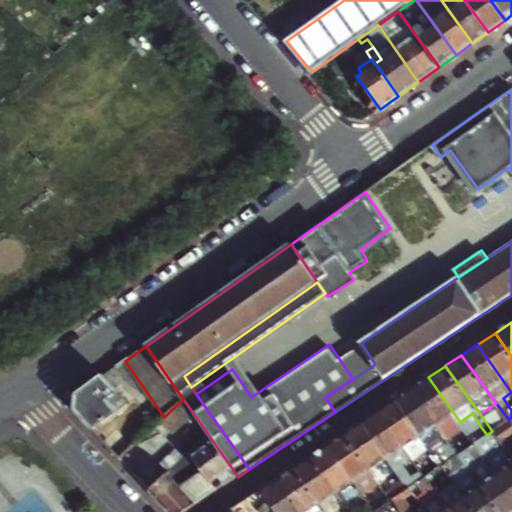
[(75,411),(94,431),(131,404),(104,376),(76,395),(75,411)]
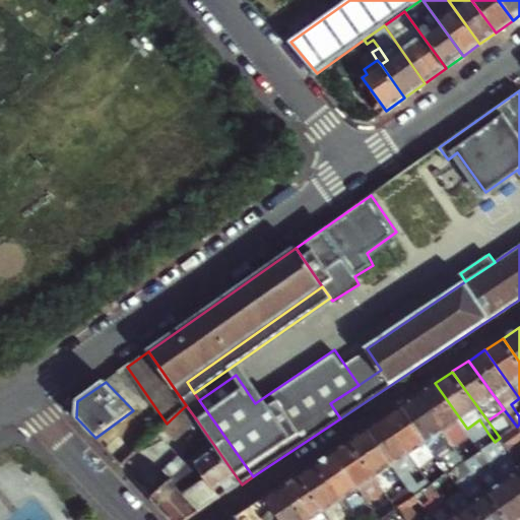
[(467,429),(435,383),(417,395),(453,445),(470,433),(467,429)]
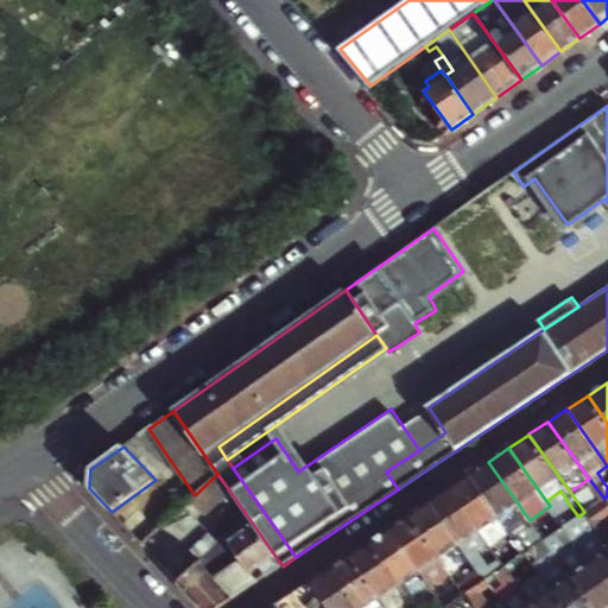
[(468,475),(511,533),(521,549),(526,545),(524,542),(519,534),(533,525),(530,520),(488,462),(468,475)]
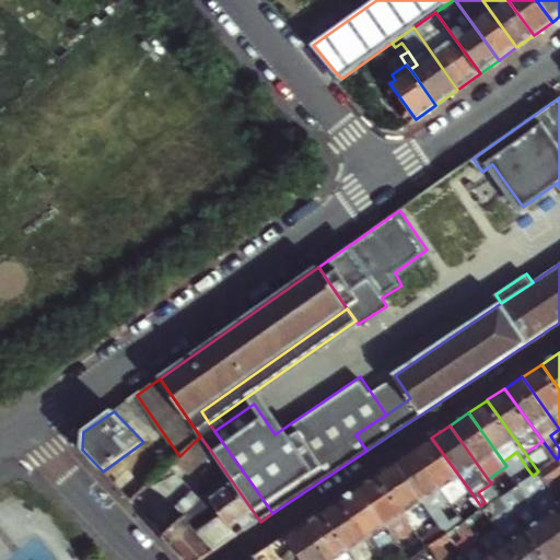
[(200,436),(179,456),(175,461),(189,474),(212,453),(200,436)]
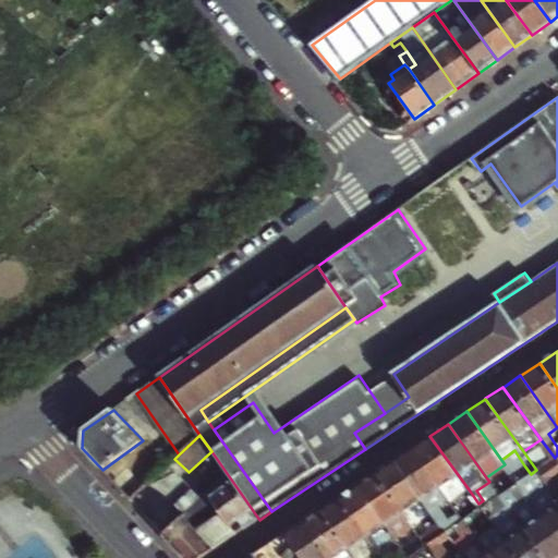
[(457,498),(469,489),(429,436),(412,448),(440,487),(453,506),(460,502),(457,498)]
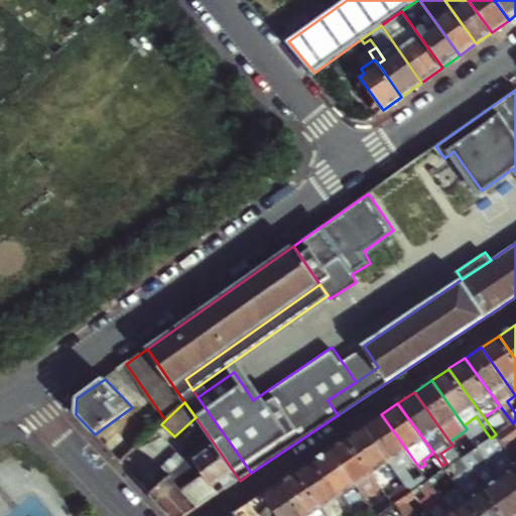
[(413,493),(423,485),(429,482),(422,472),(419,468),(411,474),(399,456),(407,450),(381,414),(364,425),(390,462),(406,484),(413,493)]
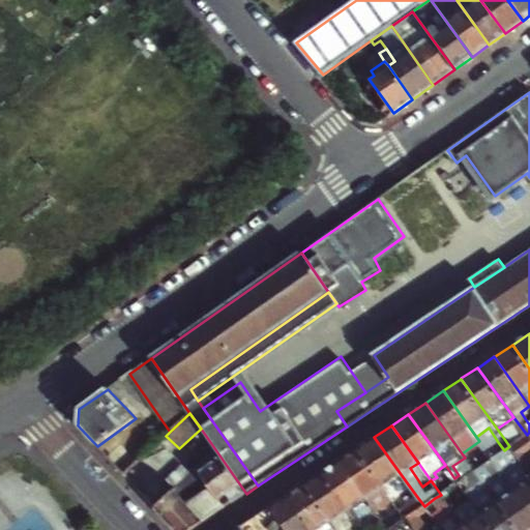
[(529,474),(529,439),(527,435),(509,446),(527,471),(529,474)]
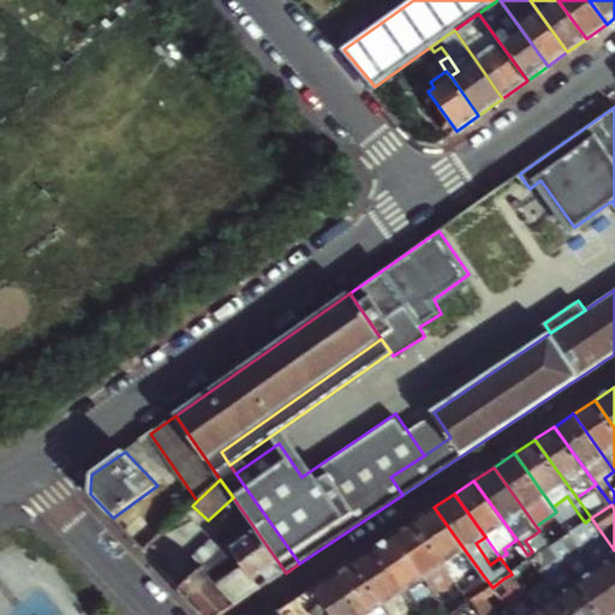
[(455,557),(465,550),(434,507),(415,520),(413,521),(472,602),(482,595),(485,592),(493,587),(484,577),(475,584),(455,557)]
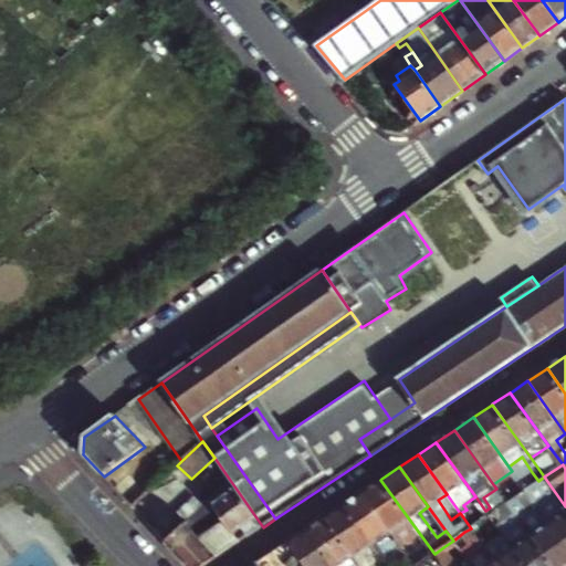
[(538,481),(532,472),(520,481),(525,490),(538,481)]
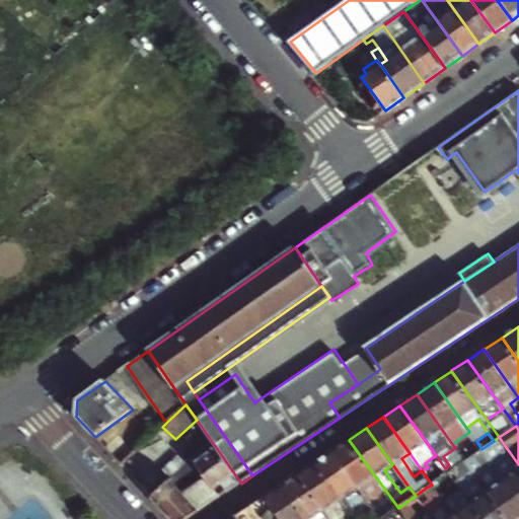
[(494,441),(482,449),(494,465),(500,473),(516,461),(499,437),(494,441)]
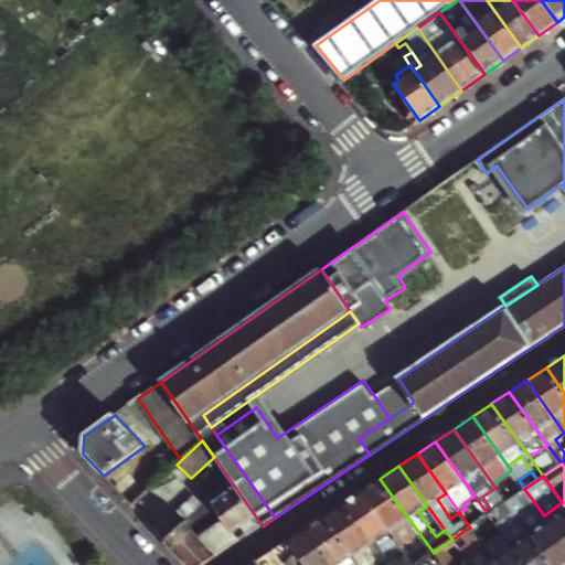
[(380,479),(362,491),(391,531),(400,524),(418,551),(409,557),(416,564),(426,558),(434,553),(380,479)]
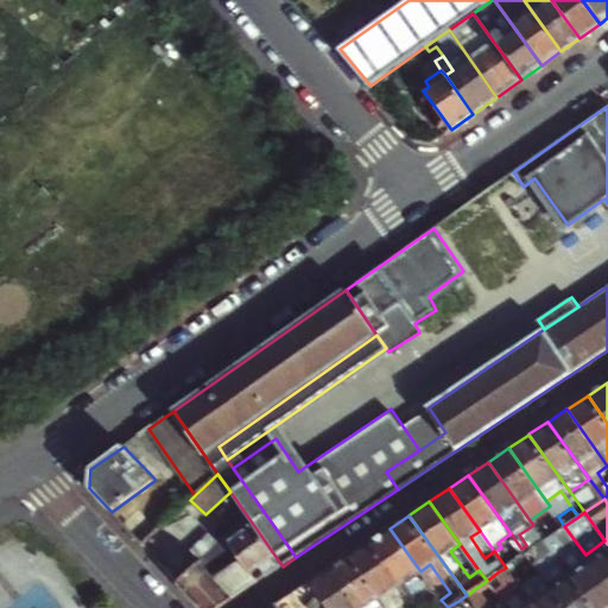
[(247,548),(260,565),(267,576),(283,567),(249,519),(229,538),(232,542),(235,540),(242,550),(247,548)]
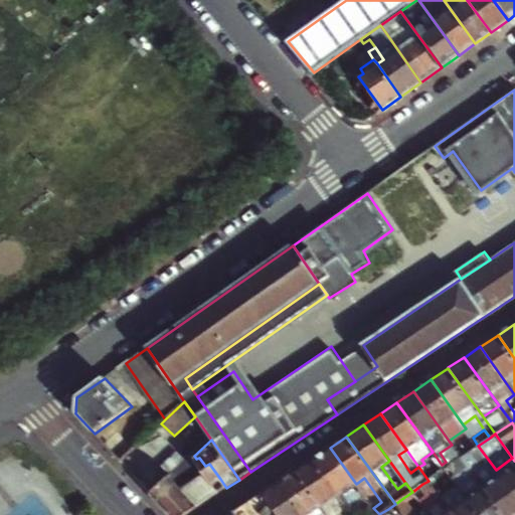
[(330,448),(313,459),(348,508),(360,500),(370,514),(378,514),(379,514),(373,508),(356,484),(330,448)]
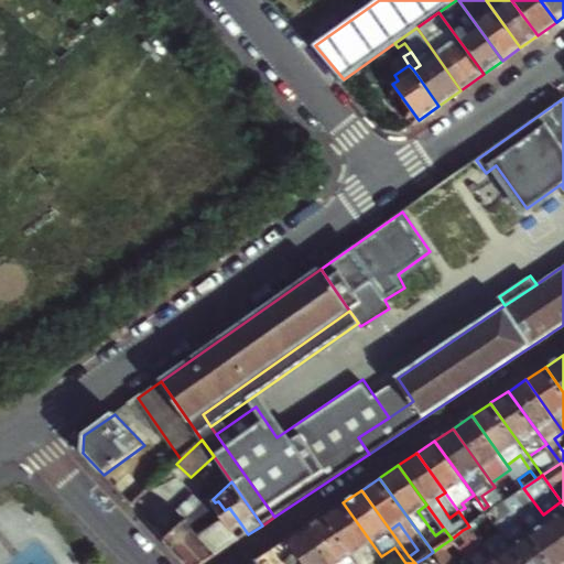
[(523,499),(519,491),(506,501),(510,508),(523,499)]
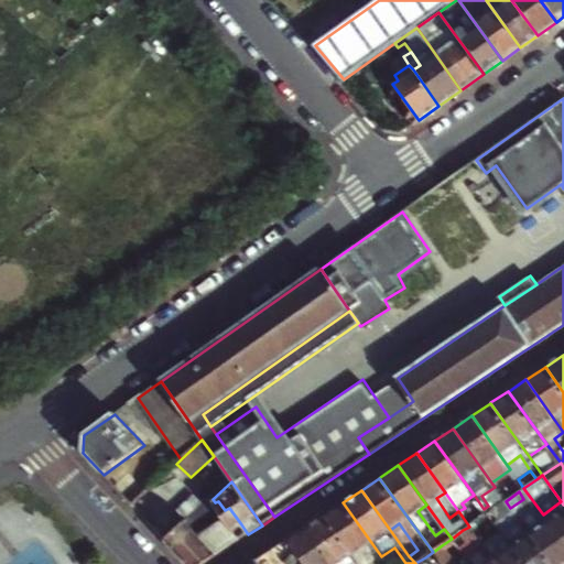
[(499,494),(486,502),(488,506),(484,509),(487,513),(491,510),(506,501),(499,494)]
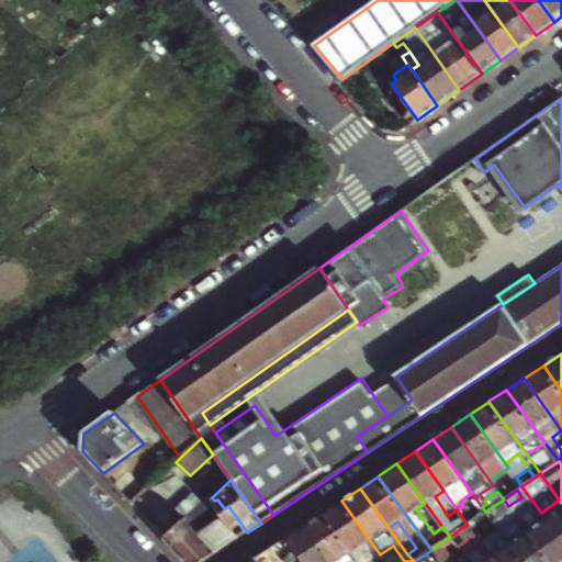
[(188,520),(205,503),(198,494),(180,512),(188,520)]
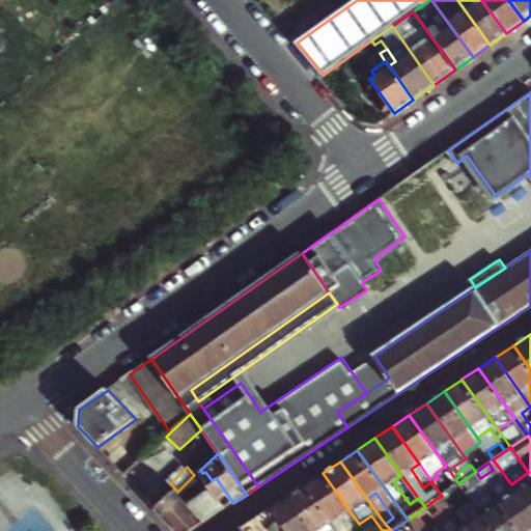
[(176,530),(192,530),(225,508),(220,499),(227,494),(216,478),(212,480),(205,472),(202,473),(200,470),(194,475),(177,492),(158,510),(176,530)]
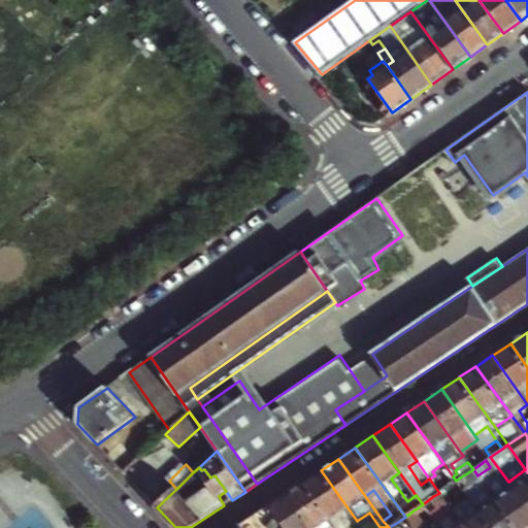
[(469,490),(482,481),(477,475),(473,469),(460,477),(469,490)]
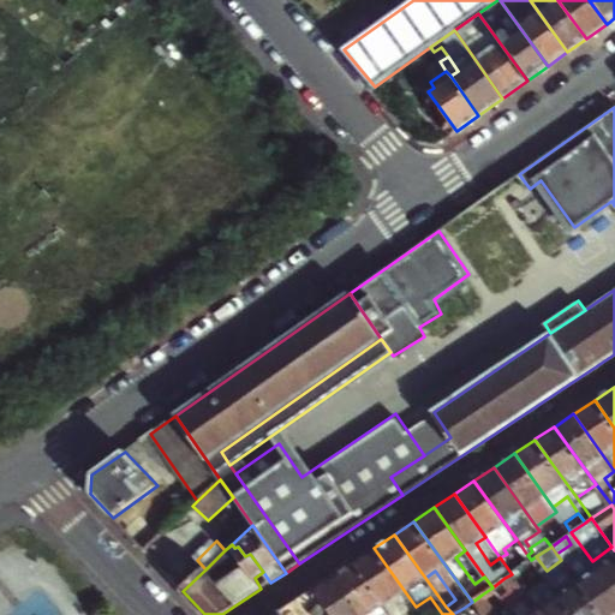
[(402,614),(416,607),(374,548),(354,562),(353,562),(392,614),(402,614)]
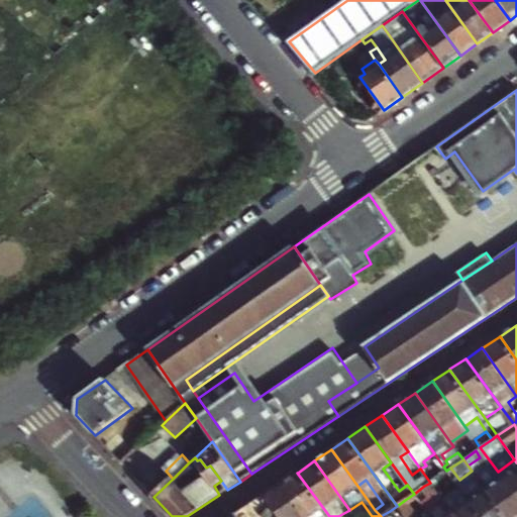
[(516,516),(516,498),(503,479),(498,472),(492,463),(476,476),(478,479),(505,516),(516,516)]
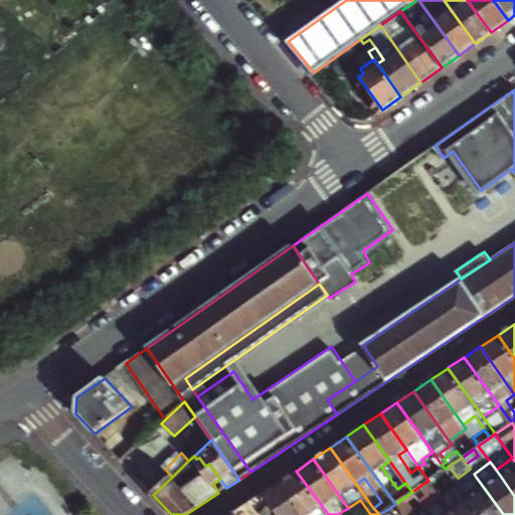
[(428,466),(426,467),(421,471),(428,481),(434,477),(436,476),(428,466)]
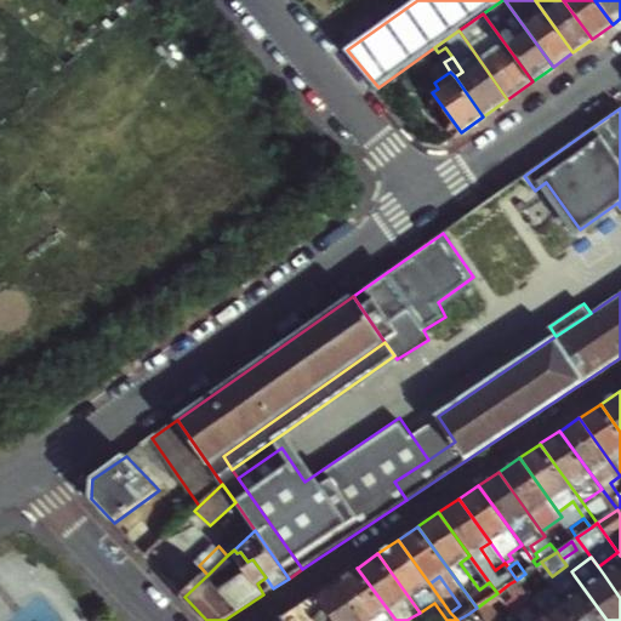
[(620,562),(604,575),(620,598),(620,562)]
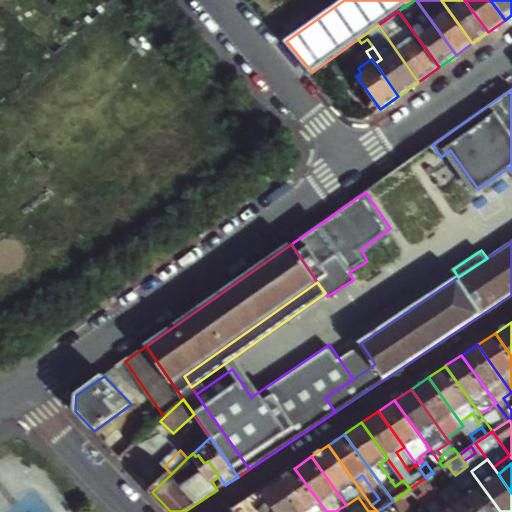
[(278,479),(301,511),(326,511),(294,468),(279,479),(278,479)]
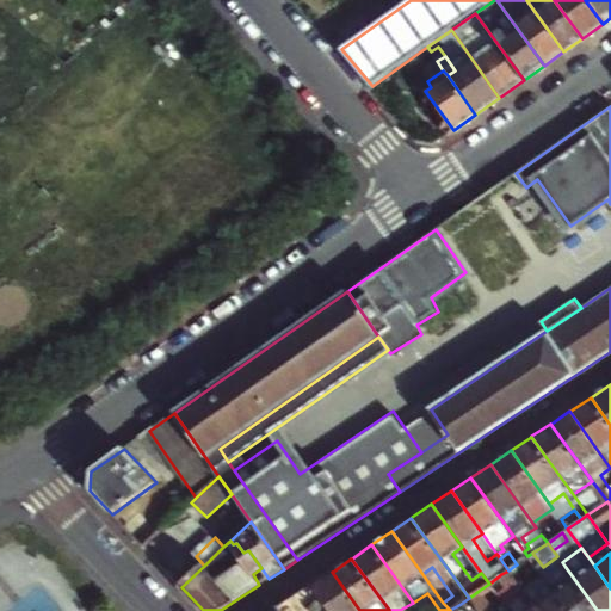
[(512,576),(525,594),(537,610),(567,610),(555,593),(541,604),(531,591),(535,587),(522,569),(519,572),(514,566),(508,571),(512,576)]
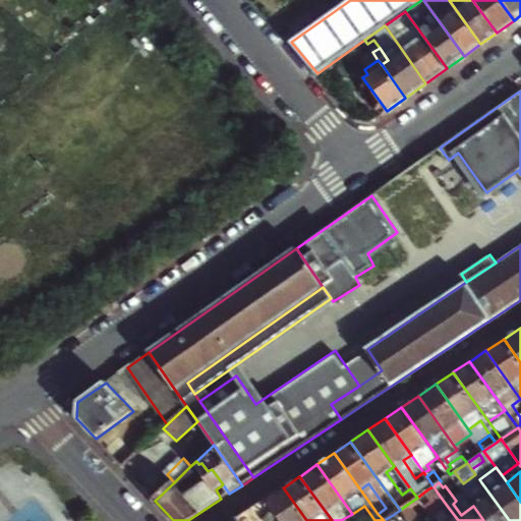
[(473,506),(483,520),(509,520),(481,482),(464,495),(473,506)]
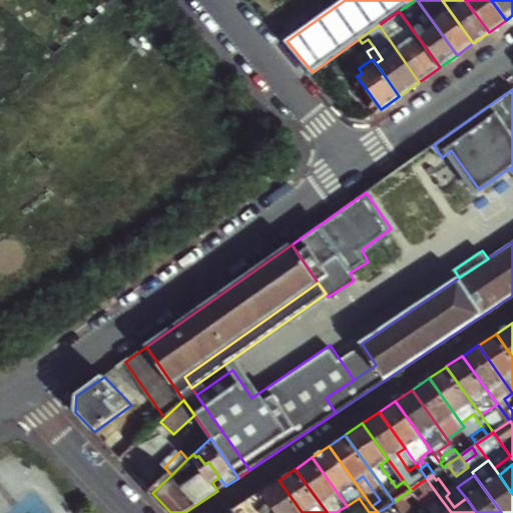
[(427,479),(421,482),(425,488),(430,484),(427,479)]
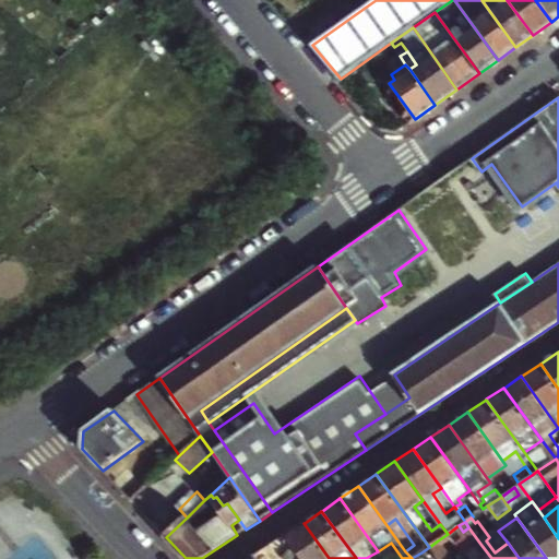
[(329,558),(304,523),(286,535),(294,548),(299,555),(301,558),(329,558)]
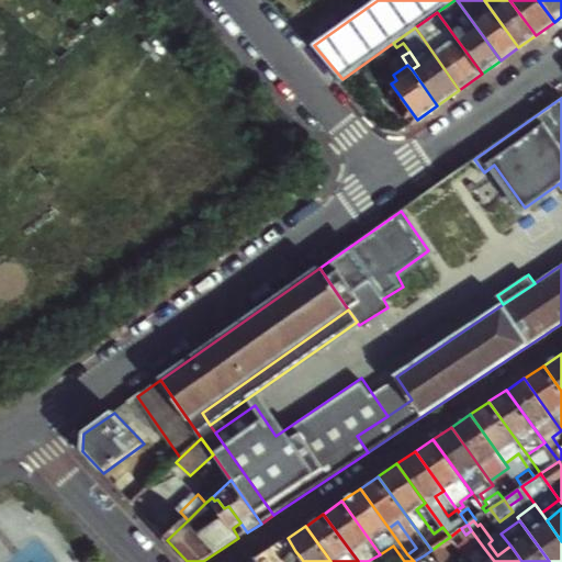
[(453,542),(450,537),(444,541),(448,547),(453,542)]
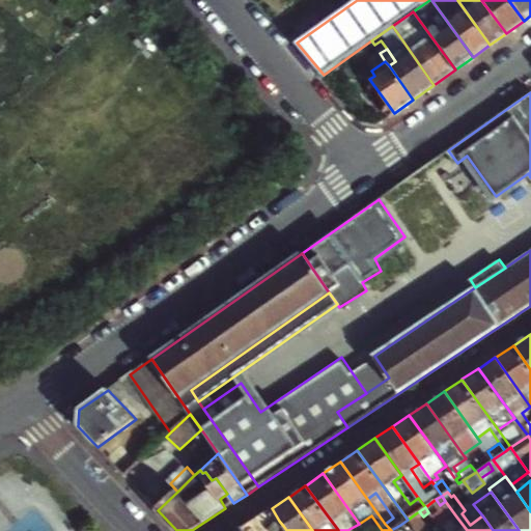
[(272,508),(251,522),(257,530),(267,530),(279,521),(272,508)]
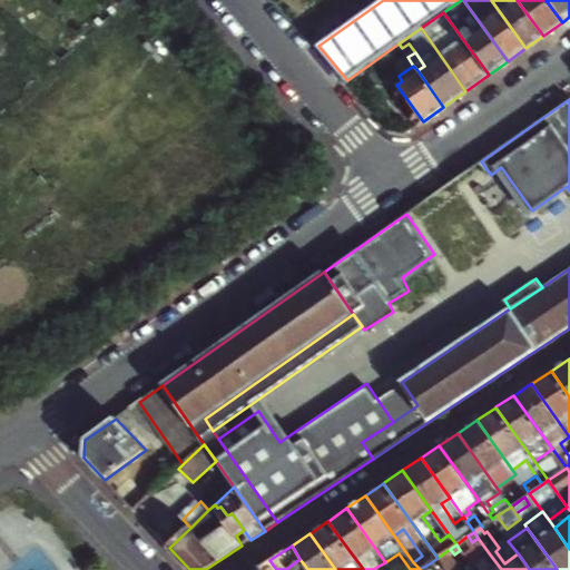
[(474,569),(473,569),(460,569),(446,551),(438,558),(443,567),(445,569),(474,569)]
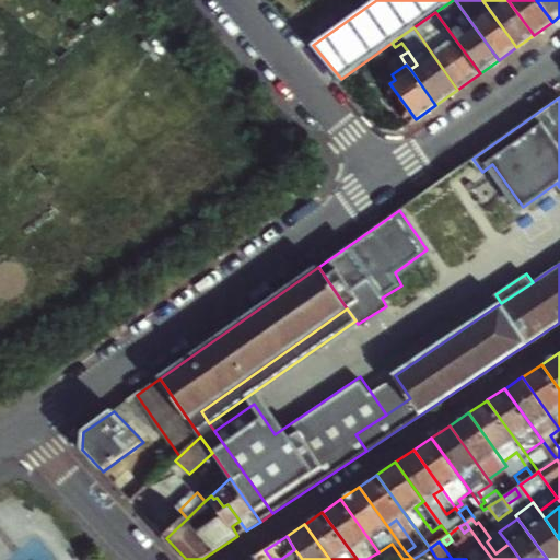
[(464,557),(466,559),(492,559),(481,545),(464,557)]
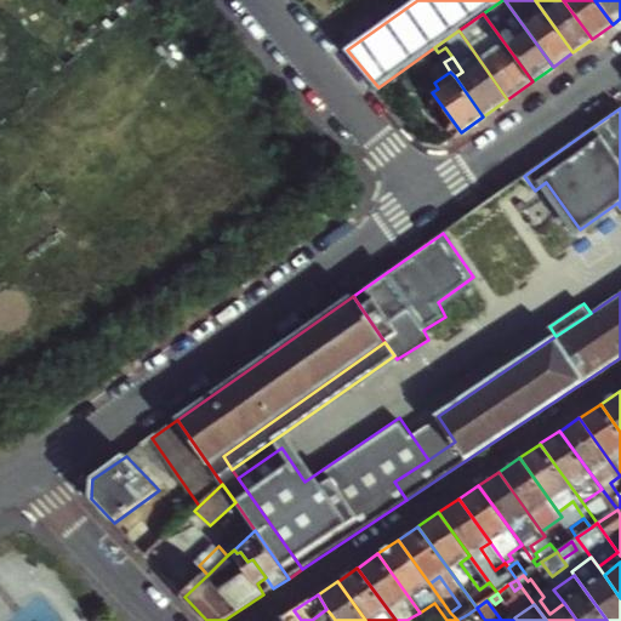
[(477,608),(468,614),(473,620),(477,620),(483,617),(477,608)]
